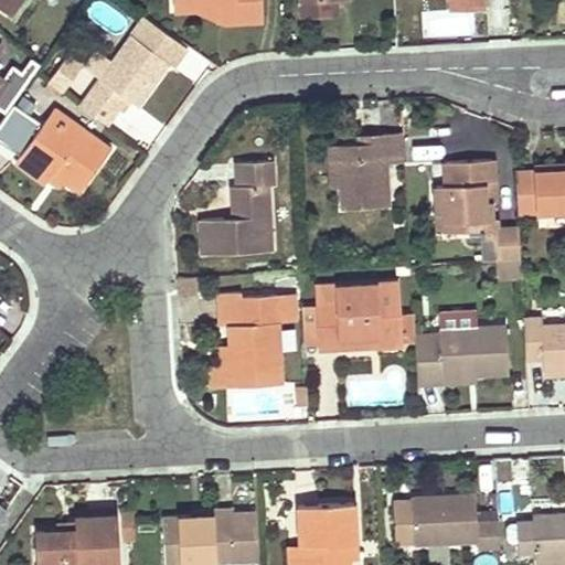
[(0,0),(0,7),(10,16),(21,0),(0,0)]
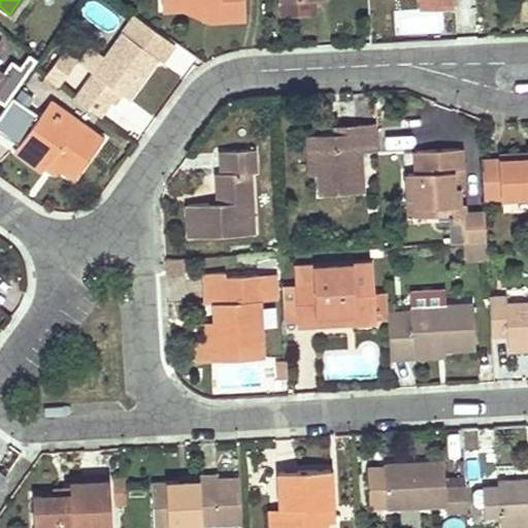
[(163,0),(164,8),(173,8),(183,7),(183,1),(207,1),(209,20),(246,19),(244,0),(163,0)]
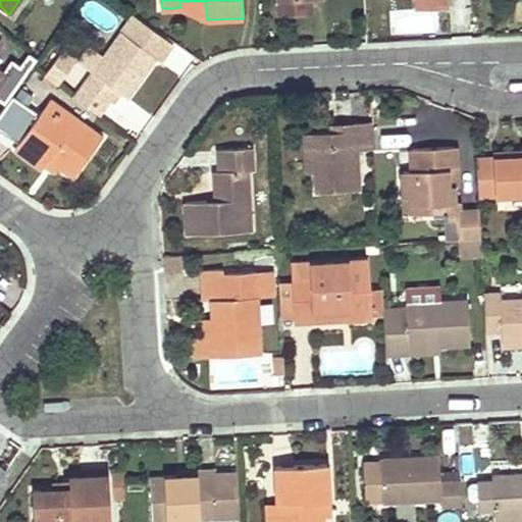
[(278,16),(312,15),(311,0),(303,0),(277,1),(278,16)]
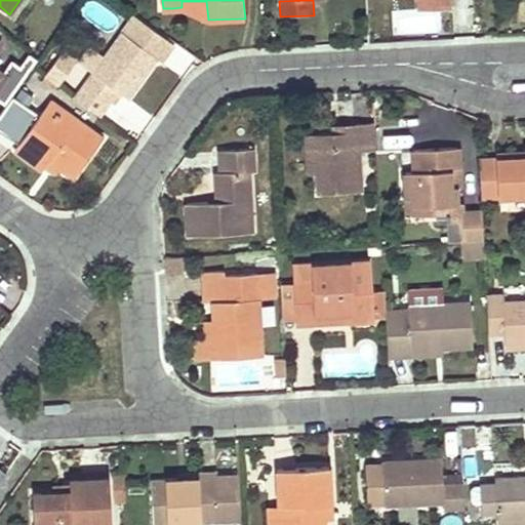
[(416,0),(417,8),(449,7),(448,0),(416,0)]
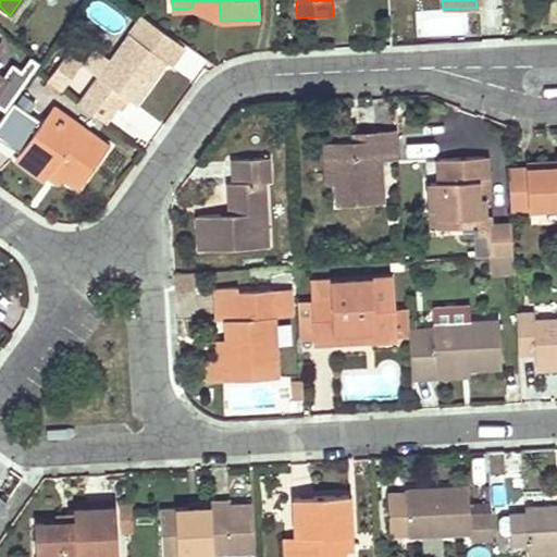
[(219,1),(193,1),(193,8),(221,21),(219,1)]
